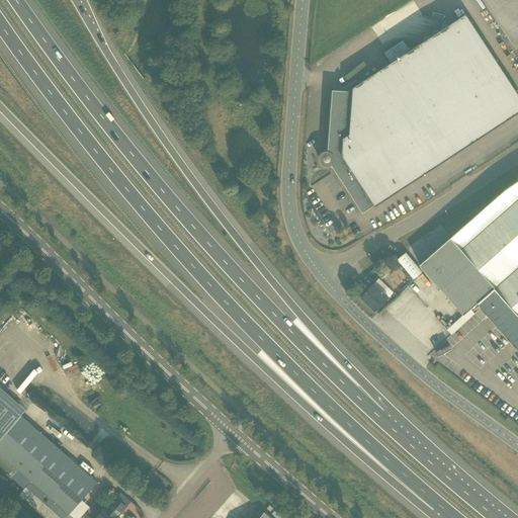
[(331,165),(331,164),(332,164),(362,210),(373,204),(374,206),(517,112),(517,93),(465,13),(448,24),(448,23),(442,22),(440,29),(433,28),(431,35),(424,33),(422,41),(410,50),(403,40),(384,53),(391,62),(346,91),(332,90),(331,110),(332,110),(329,152),(327,152),(326,152),(325,152),(324,152),(323,153),(322,153),(322,154),(321,155),(321,156),(320,157),(320,158),(321,158),(322,162),(322,163),(322,164),(323,164),(324,165),(325,165),(326,165),(327,166),(328,166),(329,165),(330,165),(331,165)]
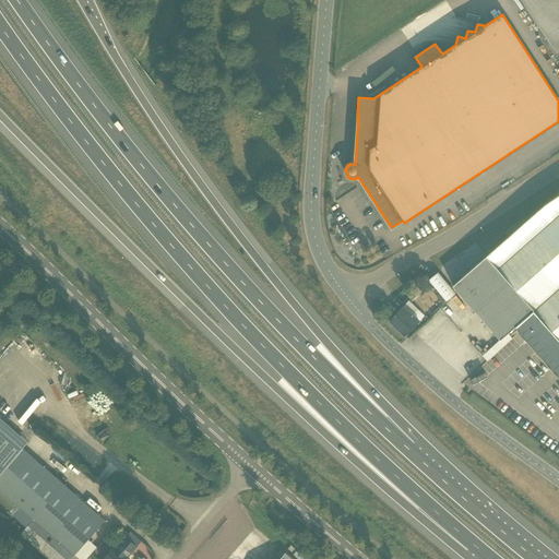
[(520,331),(558,376),(558,194),(544,205),(452,285),(500,340),(515,326),(520,331)]
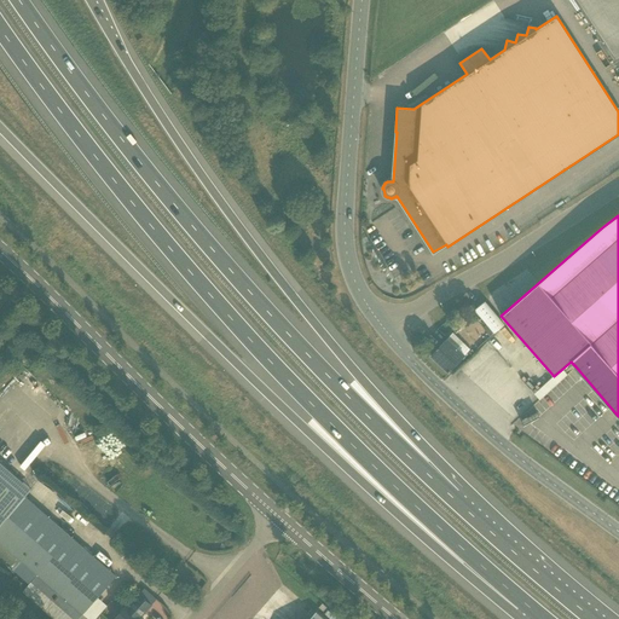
[(485,302),(475,311),(493,334),(504,325),(485,302)]
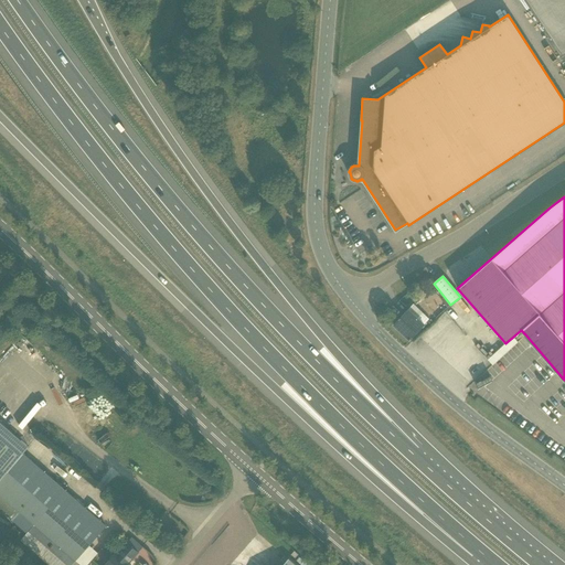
[(408,339),(409,341),(425,323),(408,309),(401,318),(400,317),(398,319),(393,324),(393,326),(394,326),(408,339)]
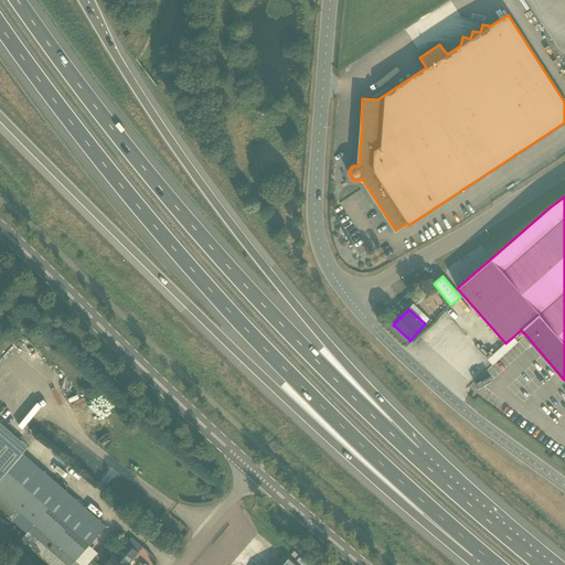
[(519,332),(488,360),(492,365),(523,338),(519,332)]
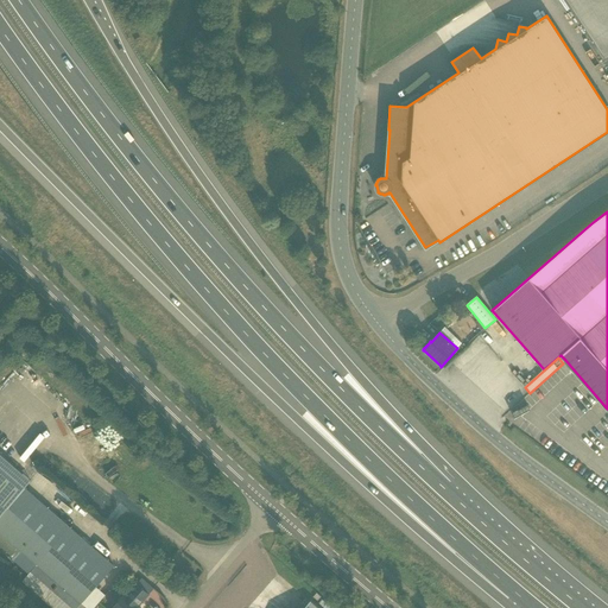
[(0,466),(0,545),(30,571),(23,581),(52,607),(77,607),(114,567),(0,466)]
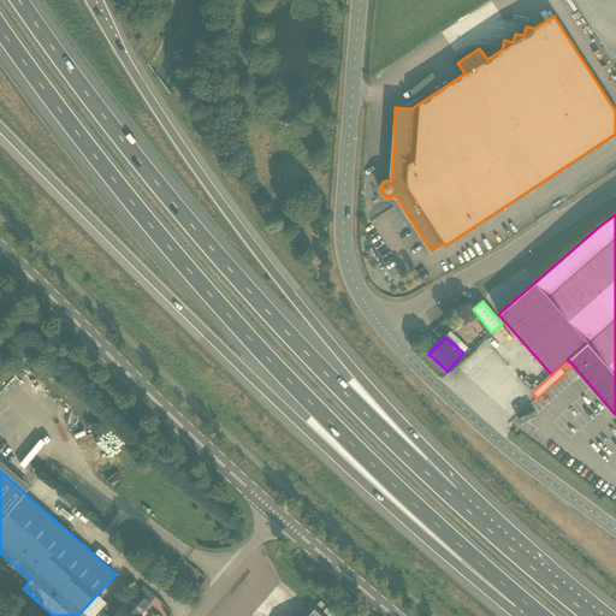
[(148,569),(154,564),(149,560),(143,564),(148,569)]
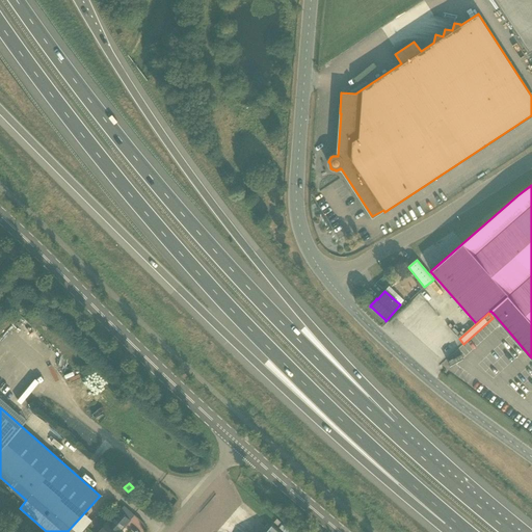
[(99,531),(121,531),(130,521),(120,511),(110,523),(108,521),(99,531)]
